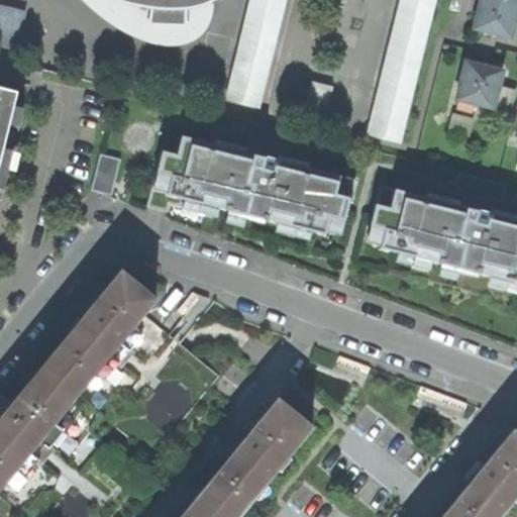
[(81,0),(82,1),(98,15),(118,29),(138,39),(158,45),(176,46),(193,41),(208,28),(212,15),(212,3),(215,0),(81,0)]
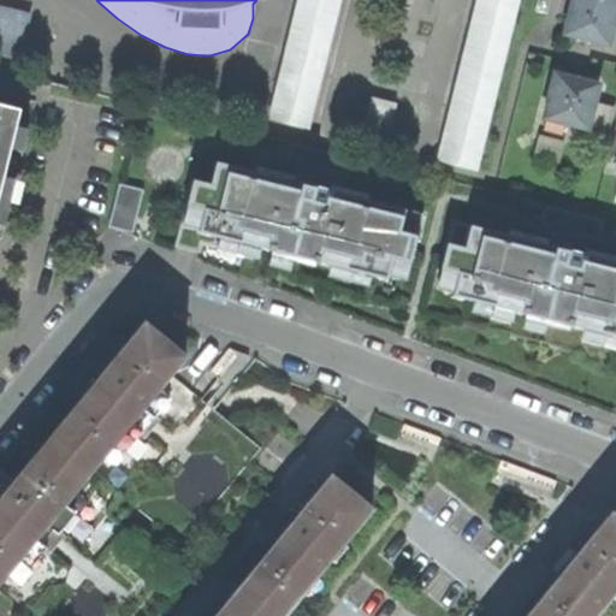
[(337,0),(296,0),(267,117),(306,126),(337,0)]
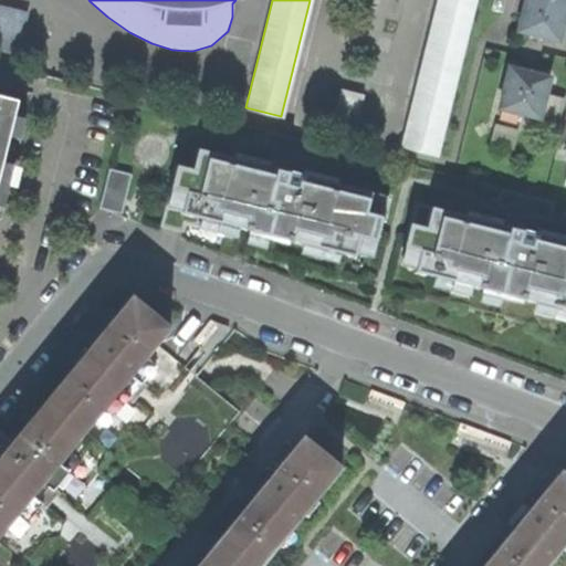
[(474,0),(438,0),(402,148),(436,156),(474,0)]
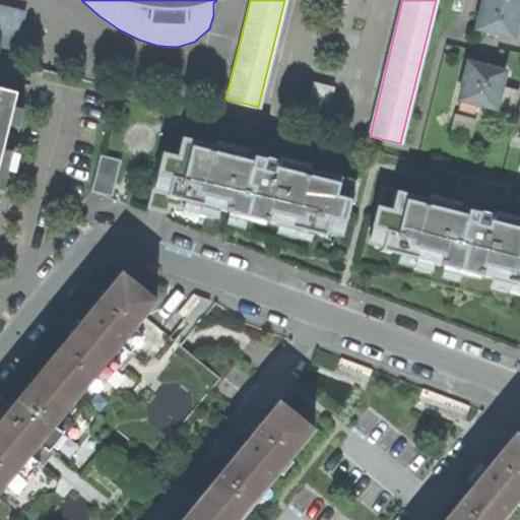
[(519,0),(484,0),(478,27),(514,37),(519,8),(519,0)]
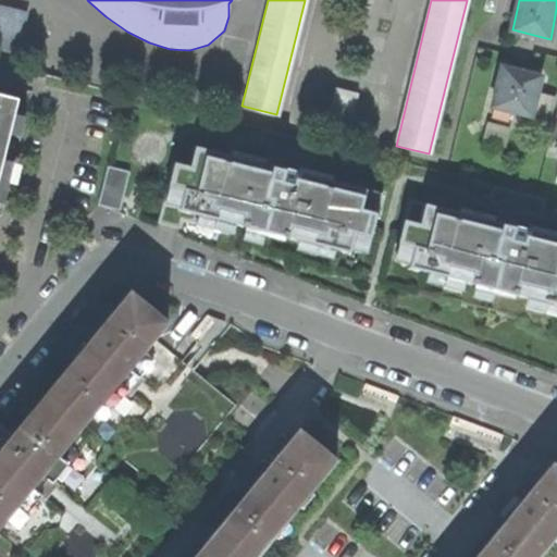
[(0,15),(0,45),(15,49),(23,15),(1,11),(0,15)]
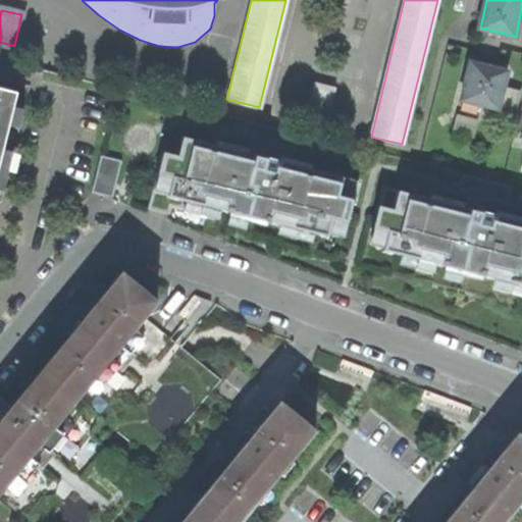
[(498,110),(508,72),(488,67),(471,63),(461,100),(498,110)]
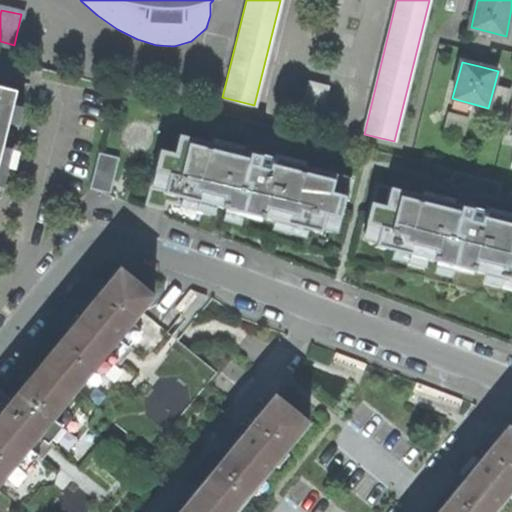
[(310,105),(325,106),(327,82),(312,81),(310,105)]
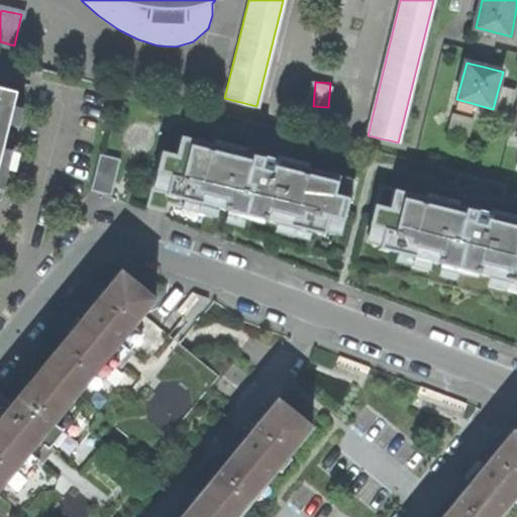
[(0,153),(14,94),(0,90),(0,153)]
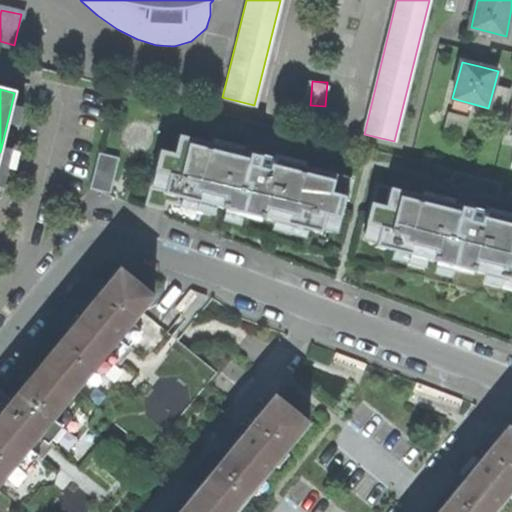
[(175,154),(159,151),(145,205),(167,210),(168,203),(181,206),(183,198),(227,209),(226,212),(261,221),(262,218),(323,233),(327,215),(342,218),(352,178),(306,166),(307,162),(275,154),(274,159),(261,155),(260,156),(243,152),(244,147),(213,139),(212,143),(181,135),(175,154)]
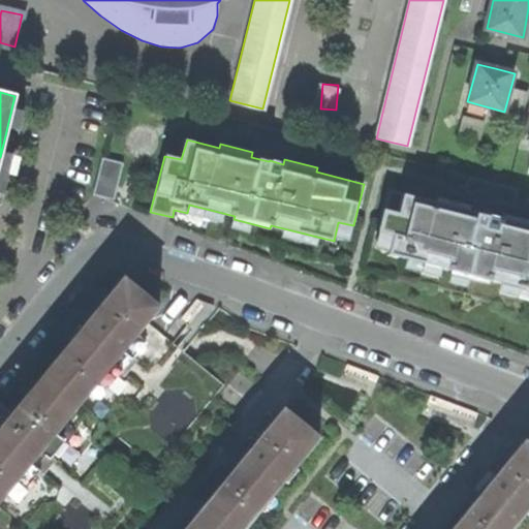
[(123,162),(102,158),(93,194),(114,199),(123,162)]
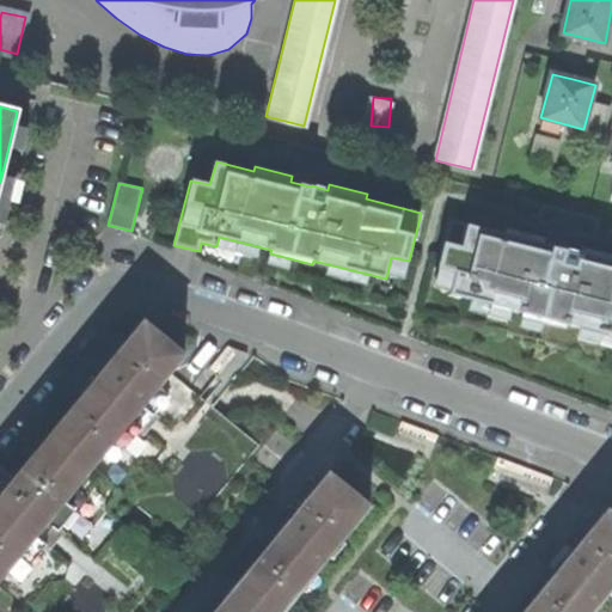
[(595,236),(599,219),(543,204),(538,221),(549,227),(557,231),(565,233),(576,236),(586,236),(595,236)]
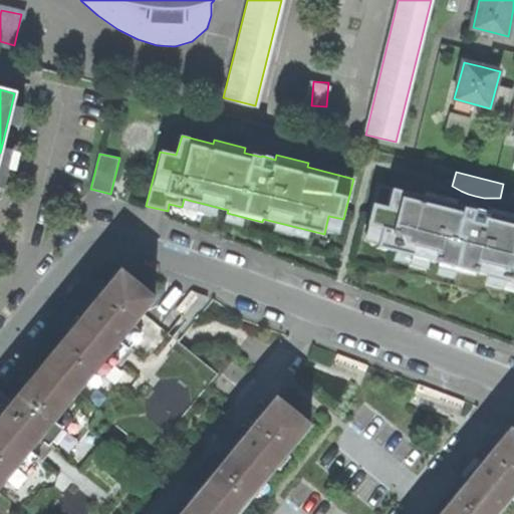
[(425,197),(378,185),(368,226),(382,229),(378,247),(439,263),(438,265),(474,275),(475,272),(513,281),(513,214),(488,208),(487,212),(474,209),(474,210),(456,205),(458,200),(426,192),(425,197)]
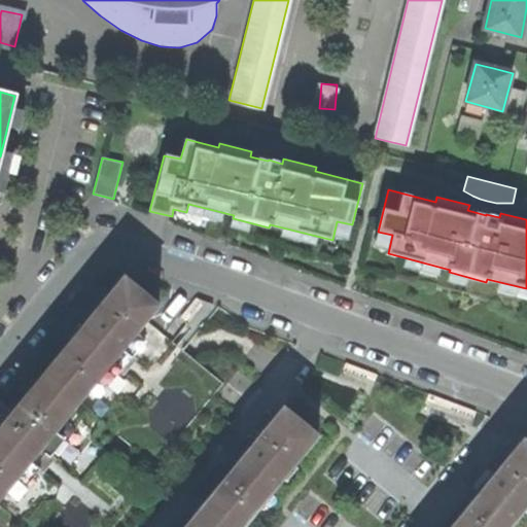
[(0,500),(156,309),(121,280),(86,323),(73,340),(6,422),(0,429),(0,500)]
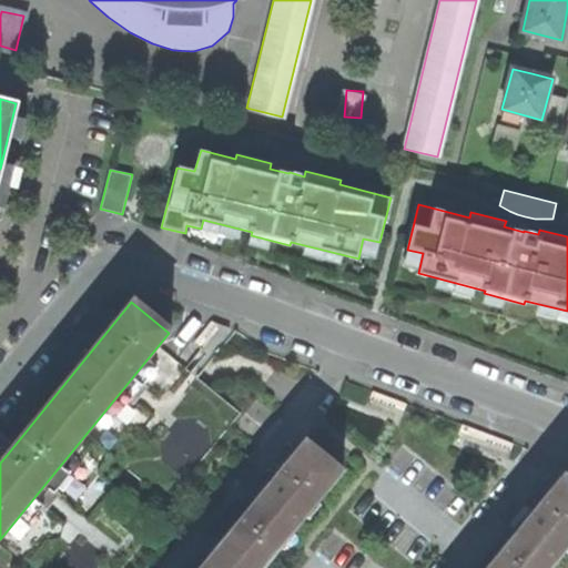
[(72,362),(79,366),(93,348),(87,343),(79,353),(72,362)]
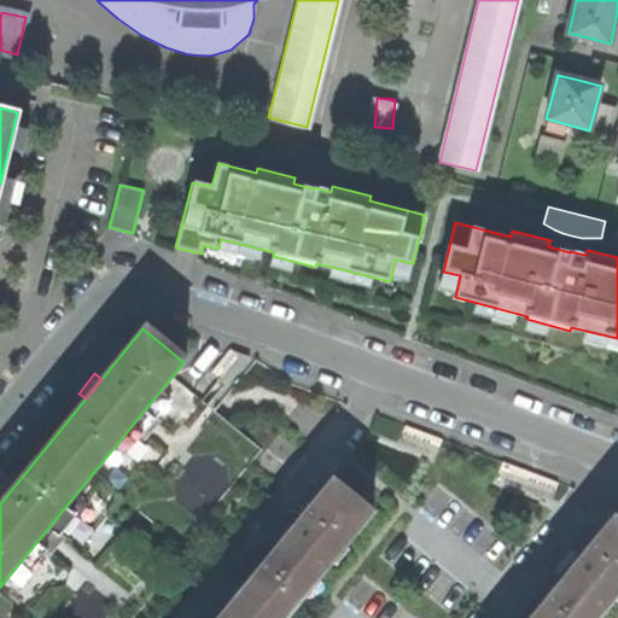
[(284,617),(372,513),(332,482),(298,523),(291,516),(283,525),(291,531),(277,549),(268,543),(264,547),(273,554),(219,617),(284,617)]
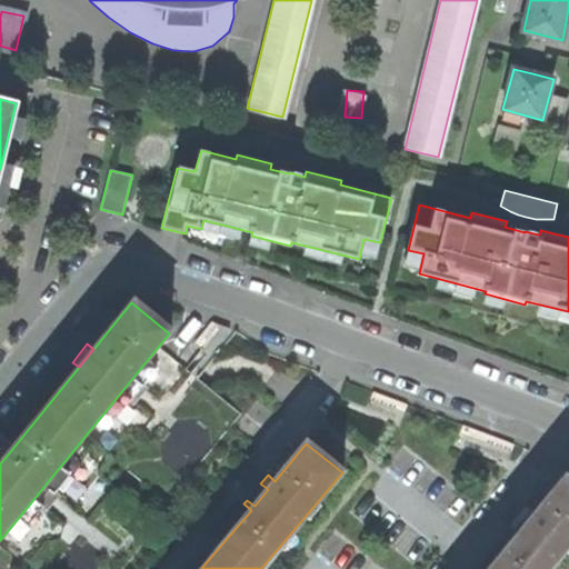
[(511,540),(487,568),(547,568),(568,541),(568,480),(563,476),(531,515),(525,509),(518,516),(526,522),(511,540)]
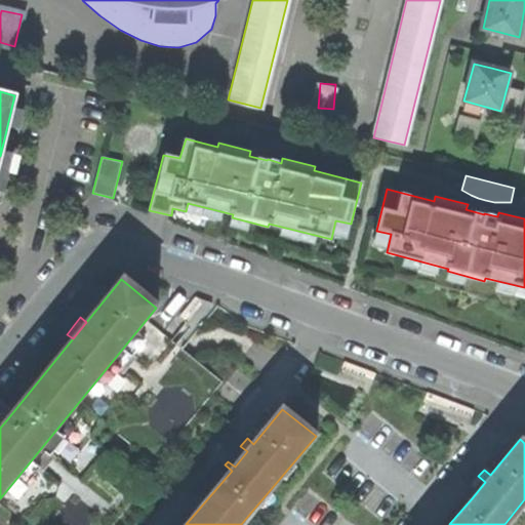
[(234,453),(228,461),(235,467),(247,451),(240,446),(234,453)]
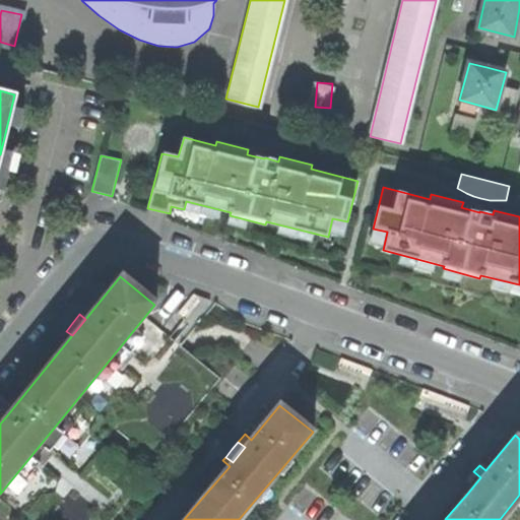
[(466,481),(460,488),(467,494),(480,477),(473,471),(466,481)]
